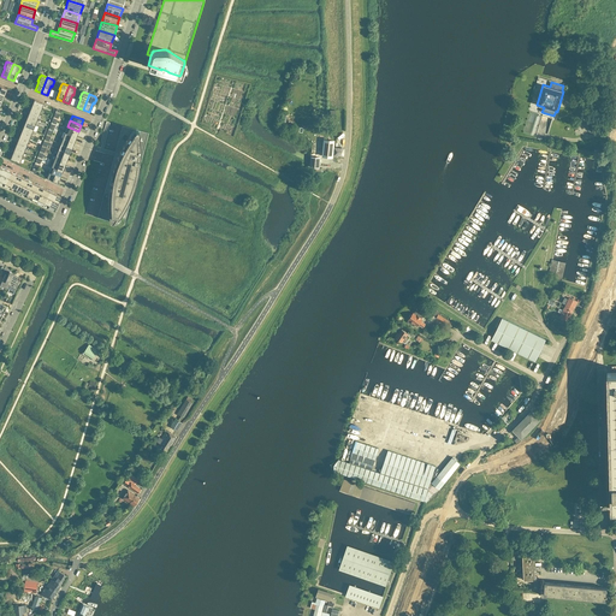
[(76,137),(78,131),(67,126),(65,132),(76,137)]
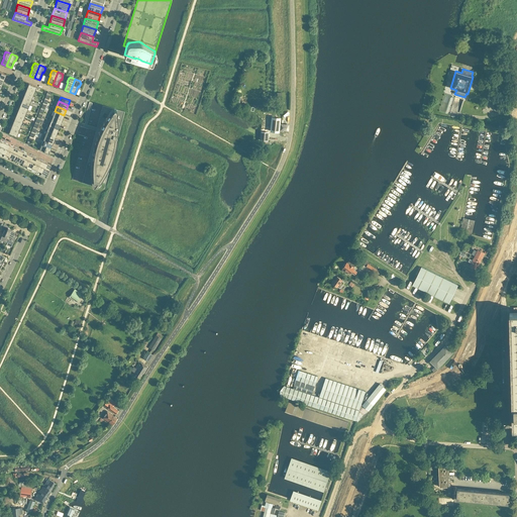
[(104,189),(116,142),(124,112),(103,106),(82,183),(104,189)]
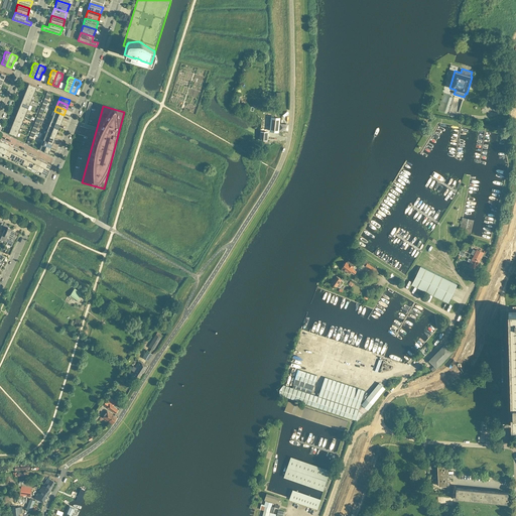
[(61,119),(63,115),(54,111),(52,116),(61,119)]
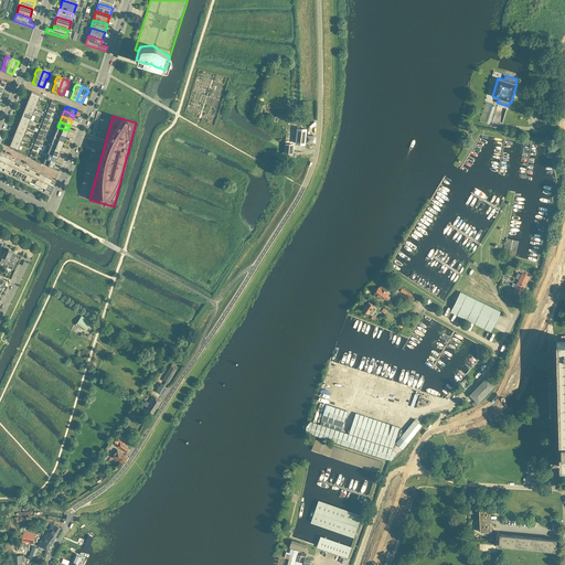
[(66,136),(67,130),(57,127),(55,131),(66,136)]
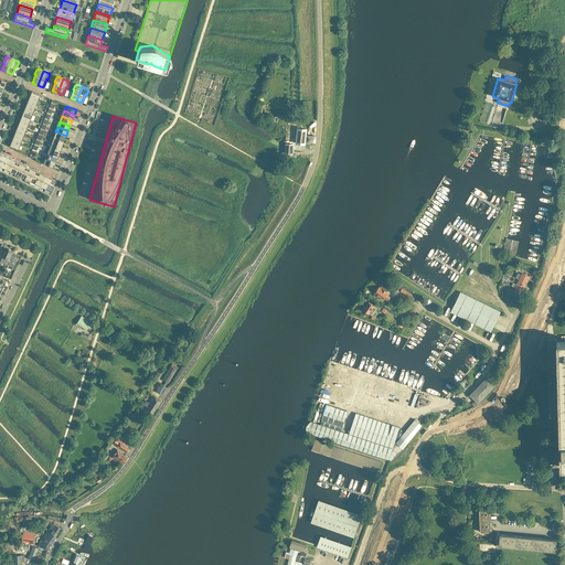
[(64,141),(66,136),(55,131),(53,137),(64,141)]
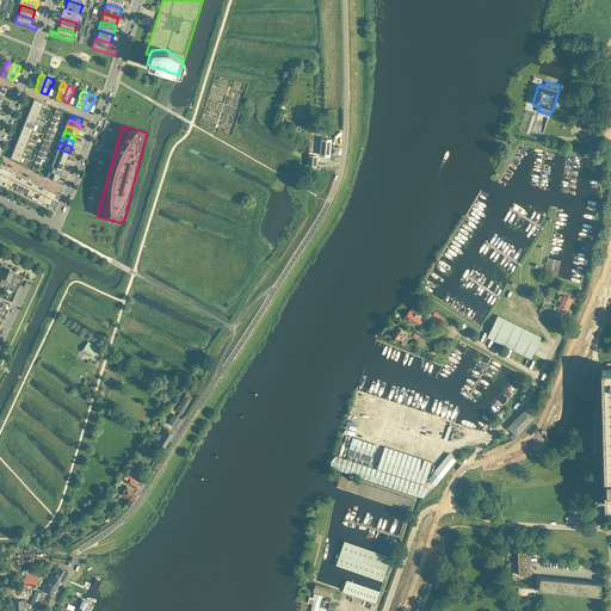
[(339,154),(340,148),(332,147),(323,146),(322,155),(331,156),(332,154),(339,154)]
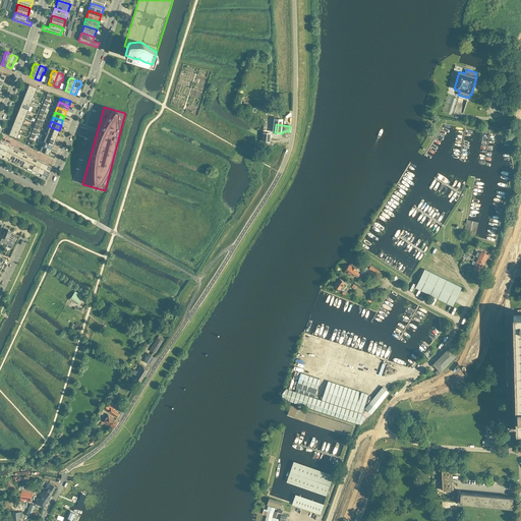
[(59,130),(49,126),(47,125),(45,130),(57,135),(59,130)]
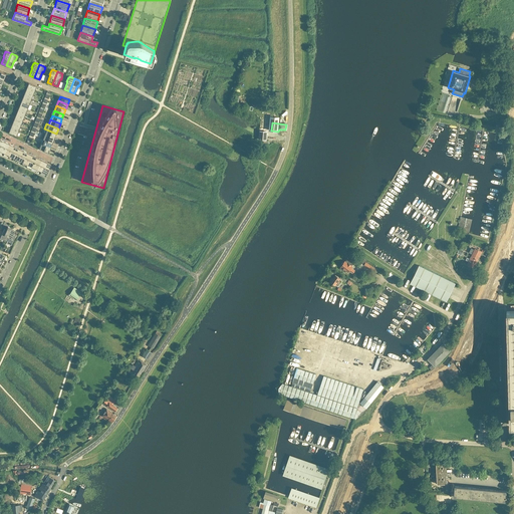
[(54,138),(56,134),(44,129),(42,134),(54,138)]
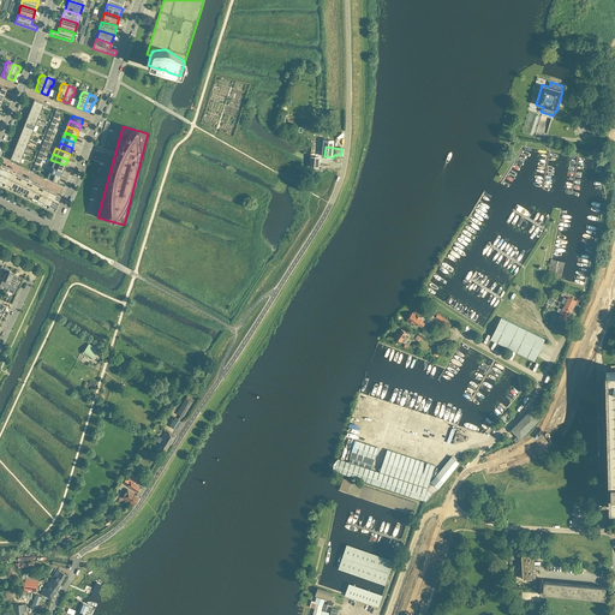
[(63,171),(65,165),(51,160),(48,166),(52,166),(63,171)]
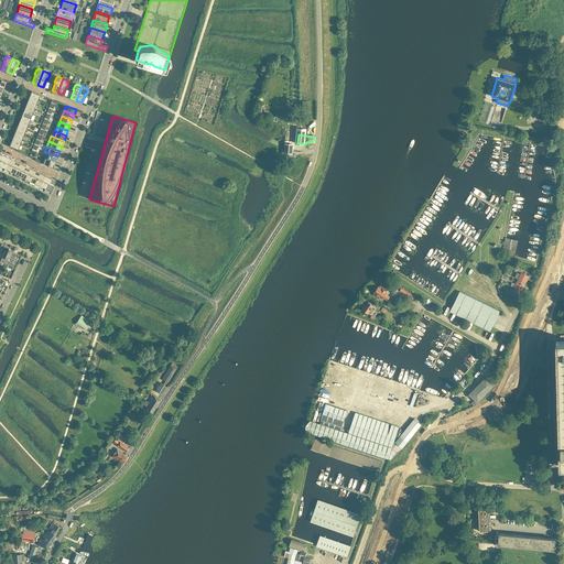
[(55,162),(57,156),(47,152),(45,158),(55,162)]
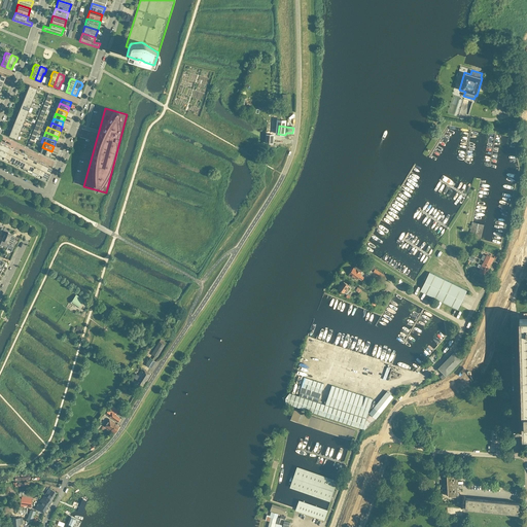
[(0,154),(5,156),(9,147),(5,145),(0,154)]
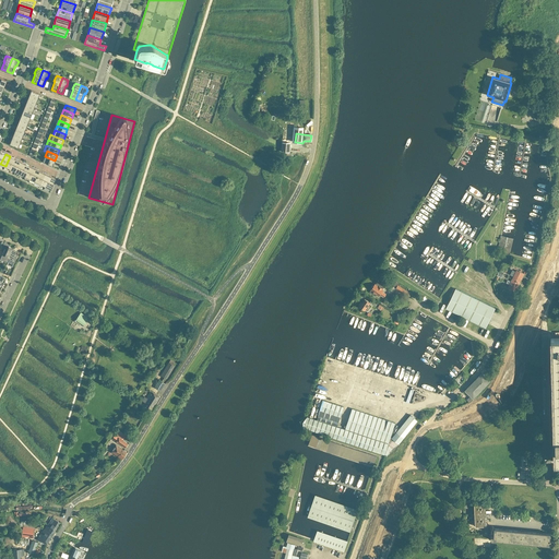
[(10,169),(15,158),(10,156),(6,166),(10,169)]
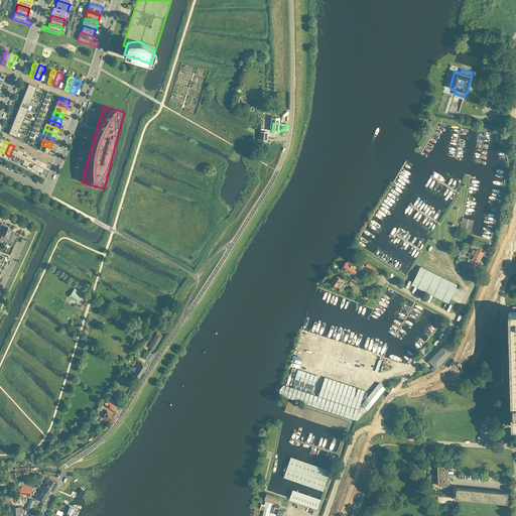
[(48,153),(50,148),(41,144),(39,149),(48,153)]
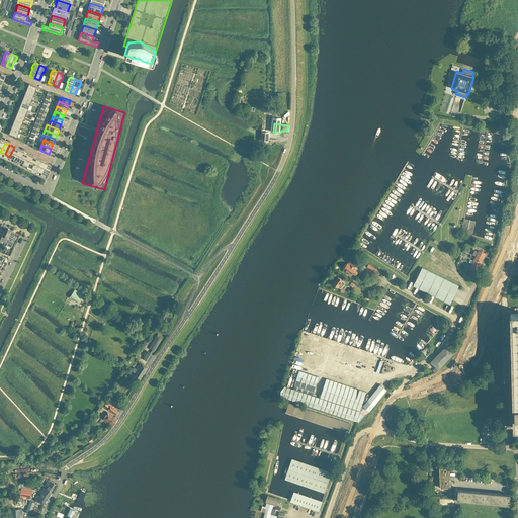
[(14,159),(18,150),(14,147),(9,157),(14,159)]
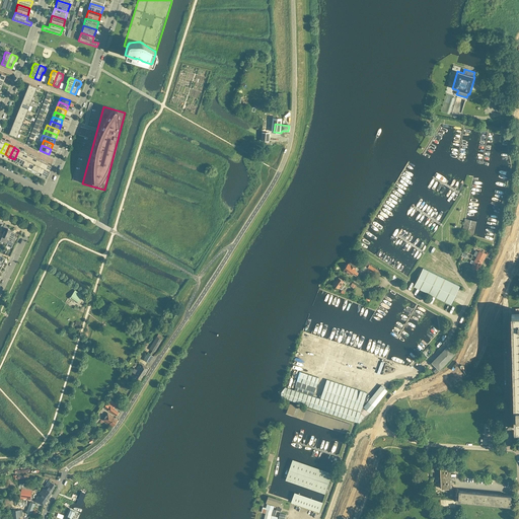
[(18,161),(23,152),(18,150),(14,159),(18,161)]
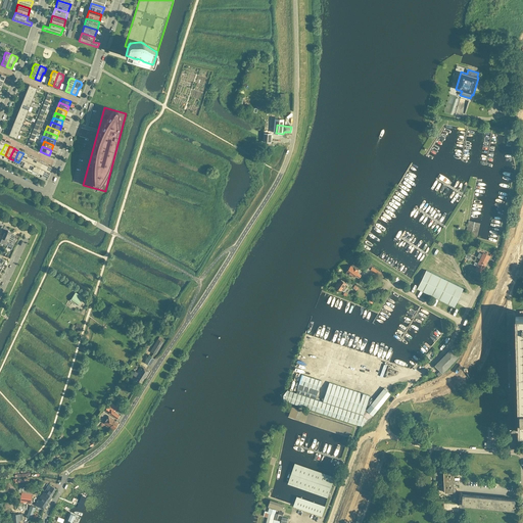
[(24,165),(29,155),(24,153),(18,162),(24,165)]
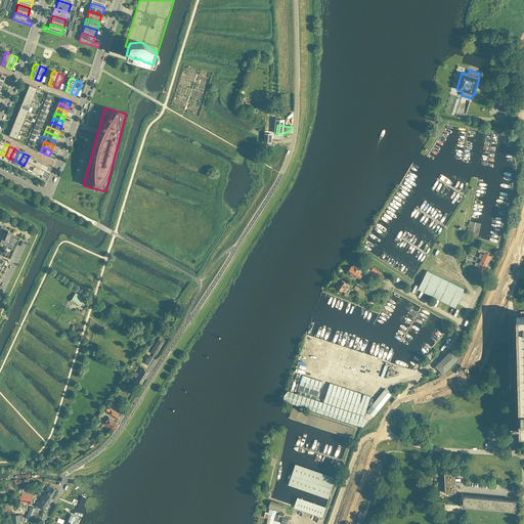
[(28,168),(33,158),(29,156),(24,166),(28,168)]
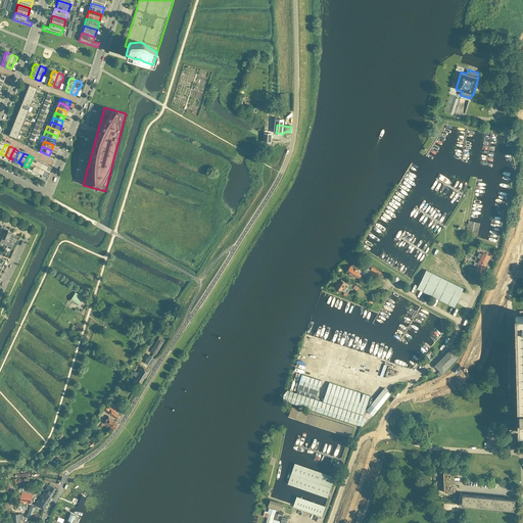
[(33,170),(38,160),(33,157),(28,168),(33,170)]
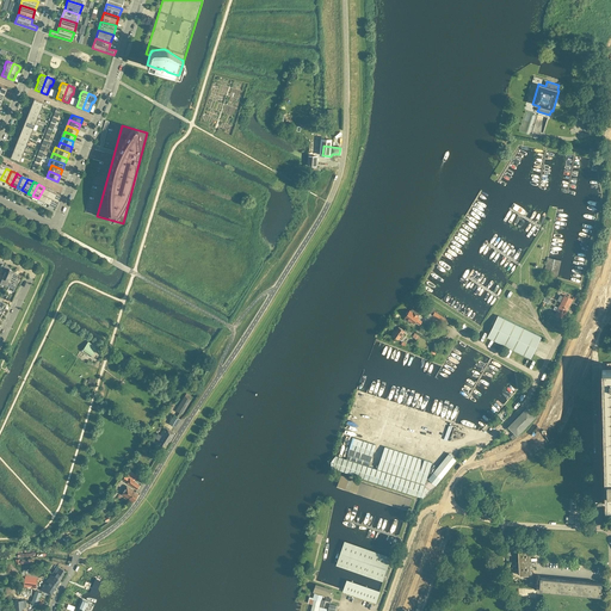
[(44,201),(49,190),(44,187),(38,198),(44,201)]
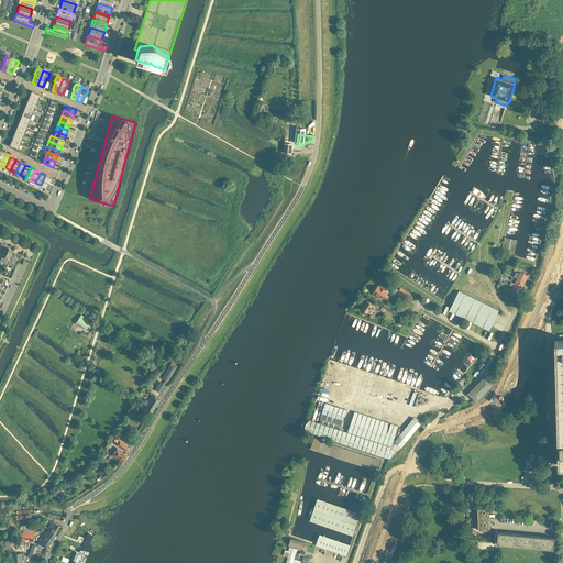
[(45,188),(51,177),(45,175),(41,185),(45,188)]
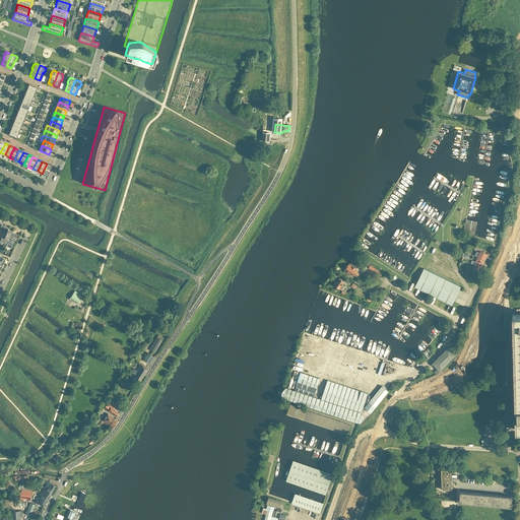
[(47,176),(51,166),(47,164),(42,174),(47,176)]
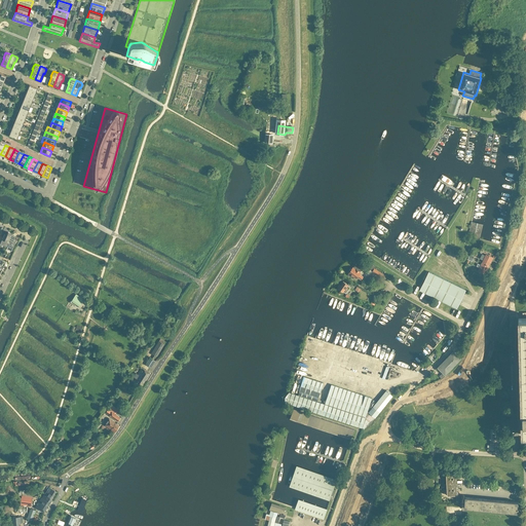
[(6,246),(11,234),(8,232),(6,235),(4,234),(3,237),(0,235),(0,236),(0,243),(6,246)]
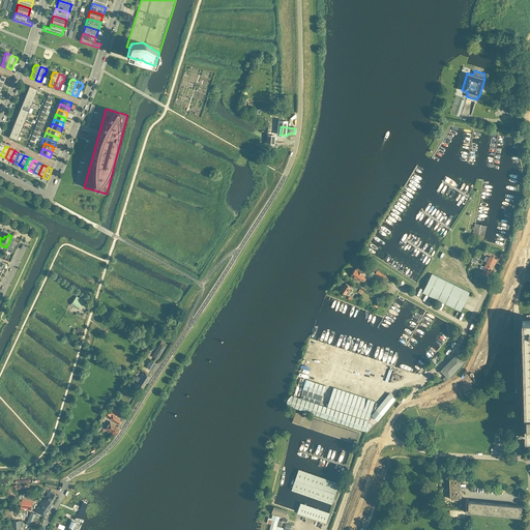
[(11,253),(17,241),(15,240),(16,237),(11,236),(6,247),(11,251),(11,253)]
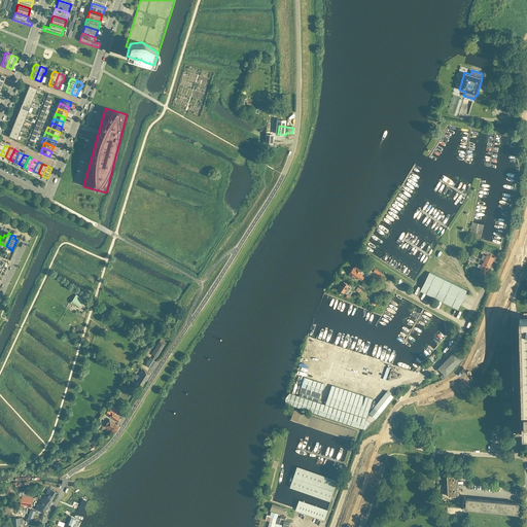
[(490,267),(494,258),(487,255),(486,256),(483,255),(481,259),(484,260),(483,264),(490,267)]
